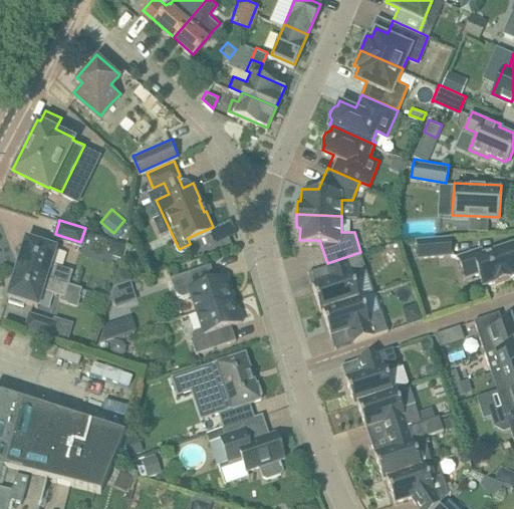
[(450,234),(418,237),(419,254),(451,252),(450,234)]
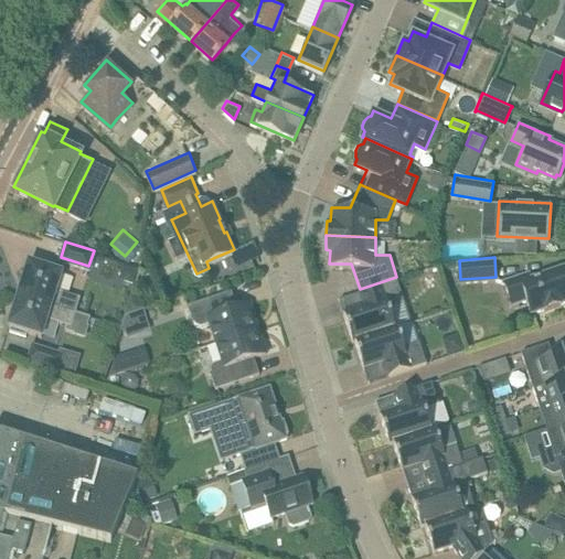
[(62,269),(50,265),(29,258),(19,290),(75,309),(81,293),(56,287),(62,269)]
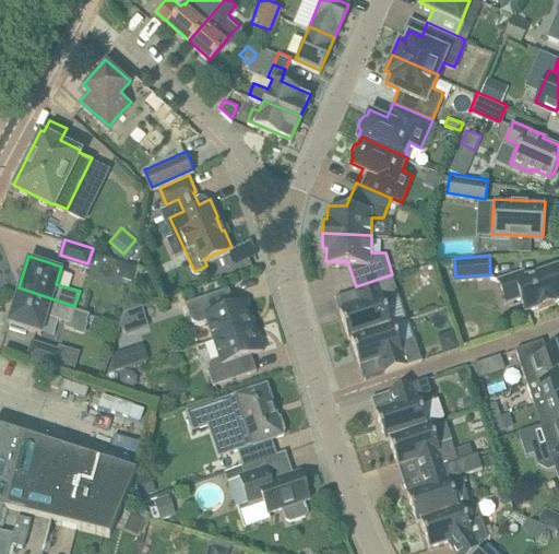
[(522,269),(499,277),(506,298),(521,294),(525,308),(558,296),(558,271),(557,263),(524,274),(522,269)]
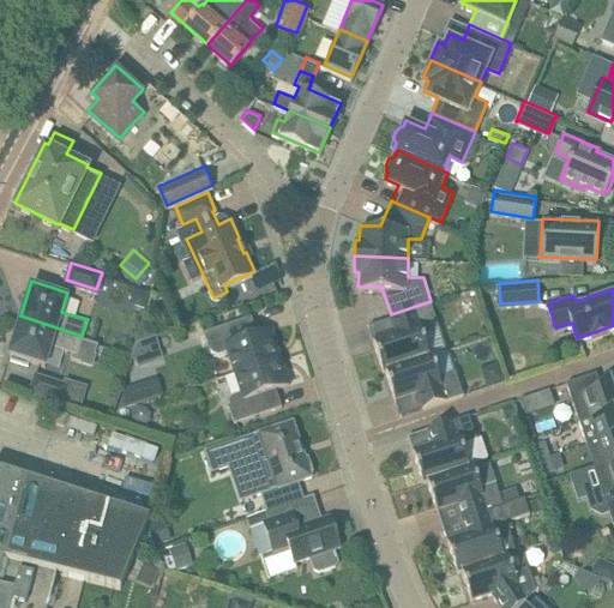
[(383,367),(431,351),(423,330),(439,325),(431,301),(391,314),(396,330),(373,337),(383,367)]
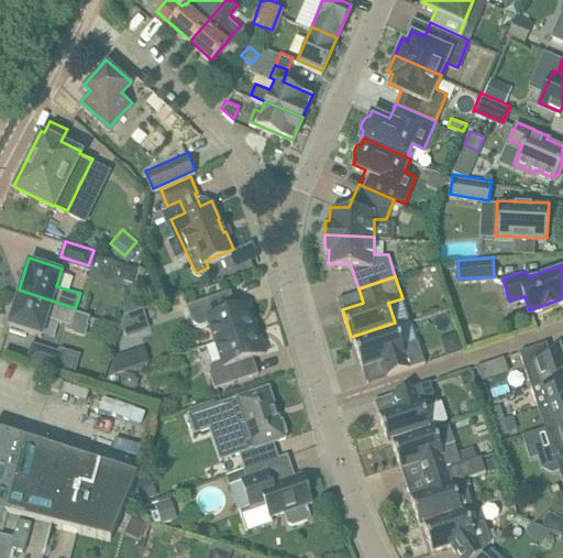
[(216,338),(257,325),(249,299),(236,304),(230,286),(187,302),(192,318),(194,318),(195,320),(200,323),(209,319),(216,338)]
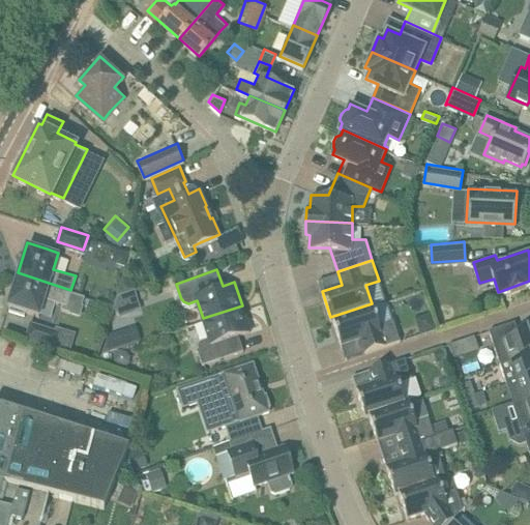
[(70,290),(18,272),(8,302),(39,313),(45,296),(63,302),(62,307),(69,310),(69,311),(80,314),(83,303),(82,303),(84,294),(70,290)]
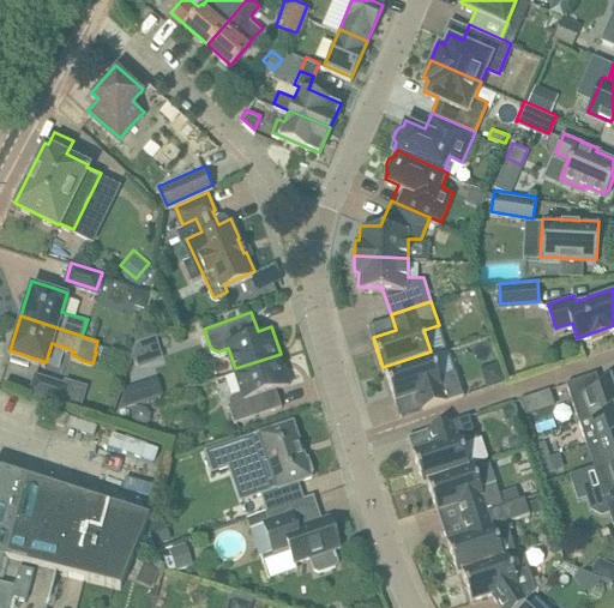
[(139,360),(160,351),(152,332),(132,341),(139,360)]
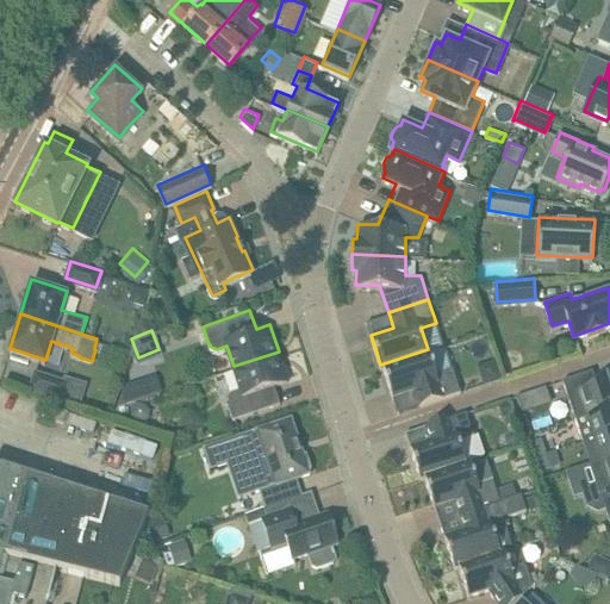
[(421,403),(460,390),(452,367),(439,372),(431,350),(428,350),(428,349),(380,365),(381,366),(383,365),(392,394),(415,387),(421,403)]
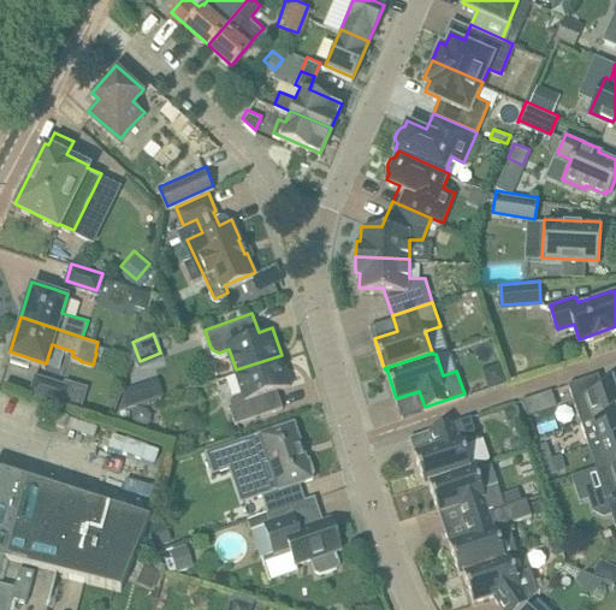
[(235,421),(260,413),(283,404),(277,386),(290,382),(282,355),(236,369),(242,390),(232,394),(230,400),(231,403),(229,403),(235,421)]
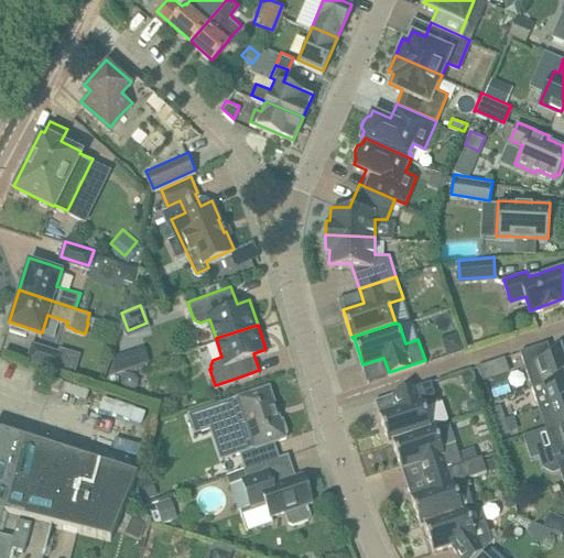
[(548,339),(520,348),(531,382),(563,371),(563,347),(552,351),(548,339)]
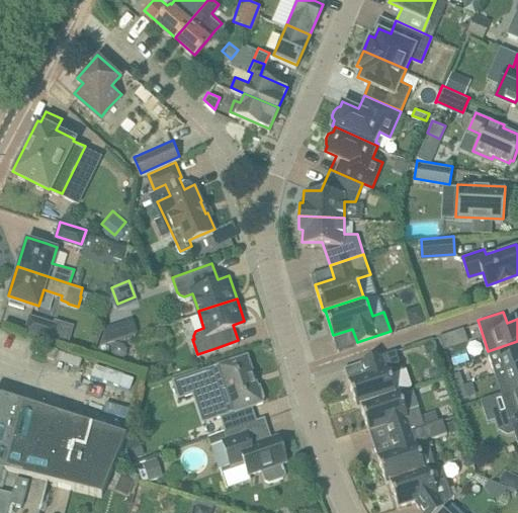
[(30,315),(26,329),(53,338),(57,323),(30,315)]
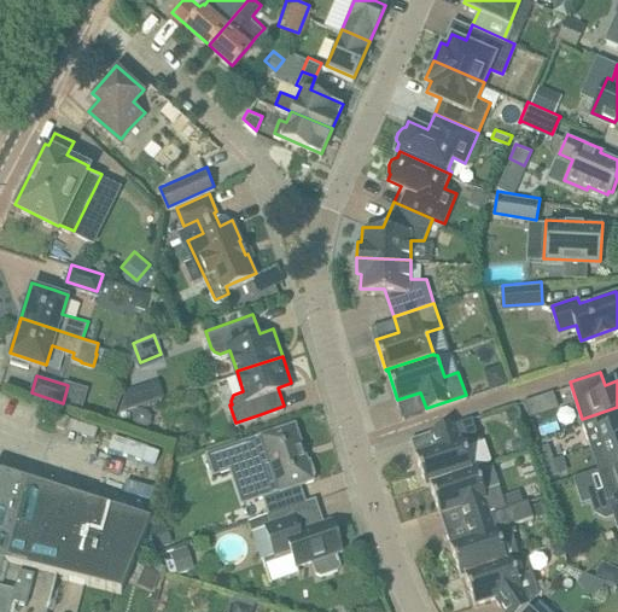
[(117,388),(123,406),(162,394),(156,376),(117,388)]
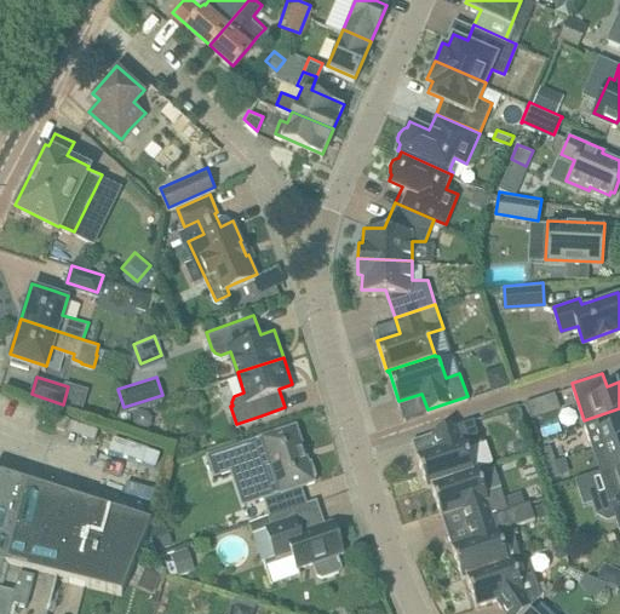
[(555,390),(526,400),(530,415),(560,406),(555,390)]
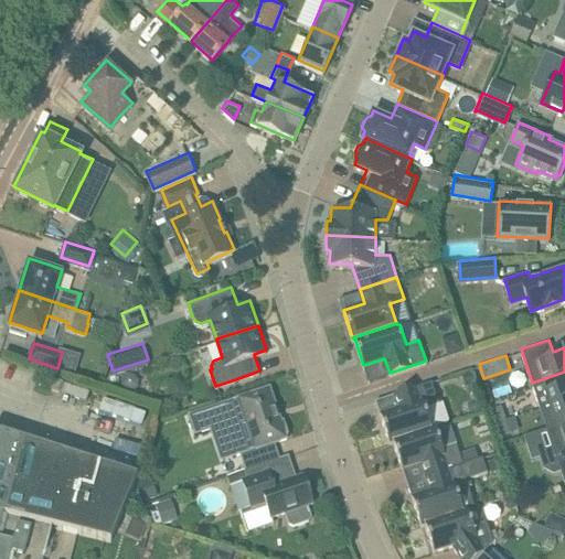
[(540,405),(550,401),(564,396),(564,372),(532,383),(540,405)]
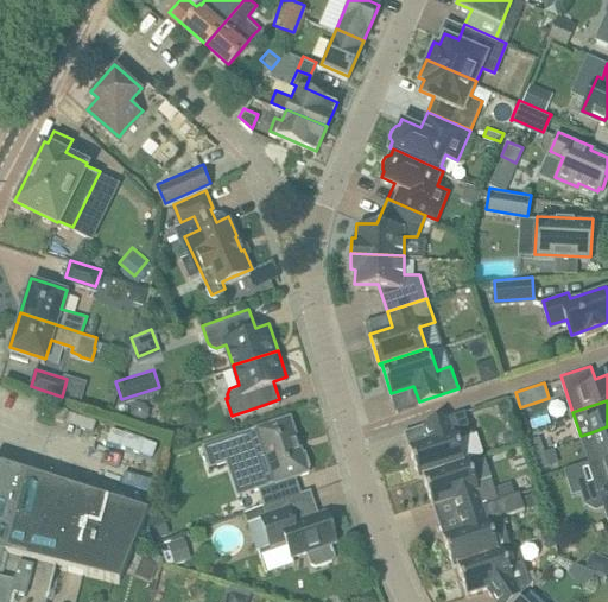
[(455,461),(466,457),(458,436),(473,431),(464,407),(424,422),(429,437),(409,443),(418,474),(455,461)]
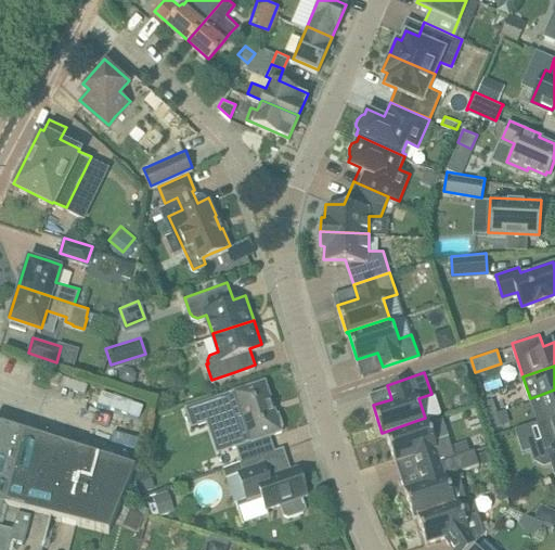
[(220,393),(185,405),(192,423),(206,419),(221,413),(231,443),(232,445),(236,444),(246,439),(250,438),(269,432),(270,432),(282,429),(281,424),(283,423),(279,410),(276,411),(274,407),(272,408),(270,399),(272,398),(265,378),(244,384),(233,388),(234,389),(220,394),(220,393)]
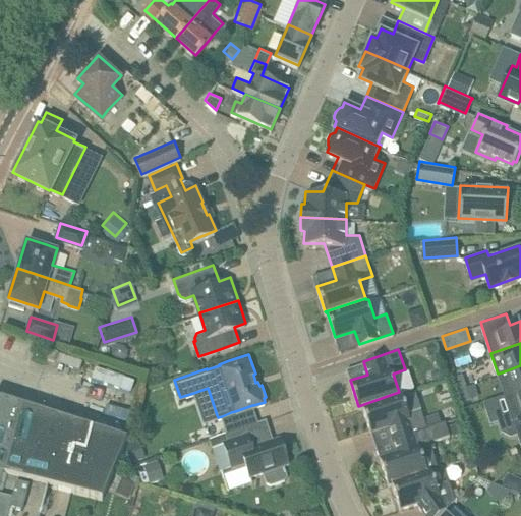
[(520,365),(507,370),(514,391),(520,387),(520,365)]
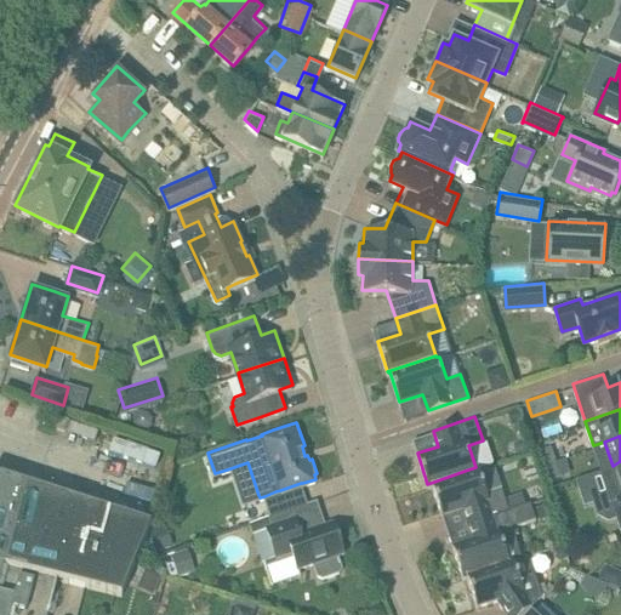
[(552,443),(540,446),(545,461),(556,457),(552,443)]
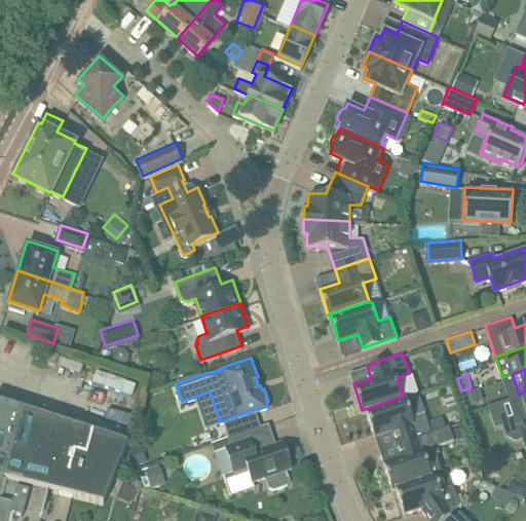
[(471,387),(461,391),(465,403),(475,400),(471,387)]
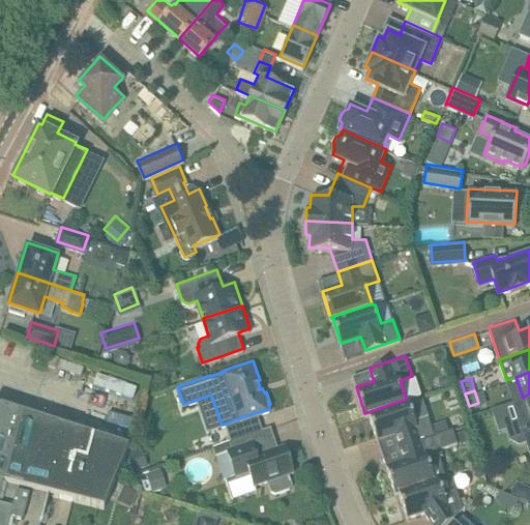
[(529,394),(523,398),(513,401),(524,432),(529,429),(529,394)]
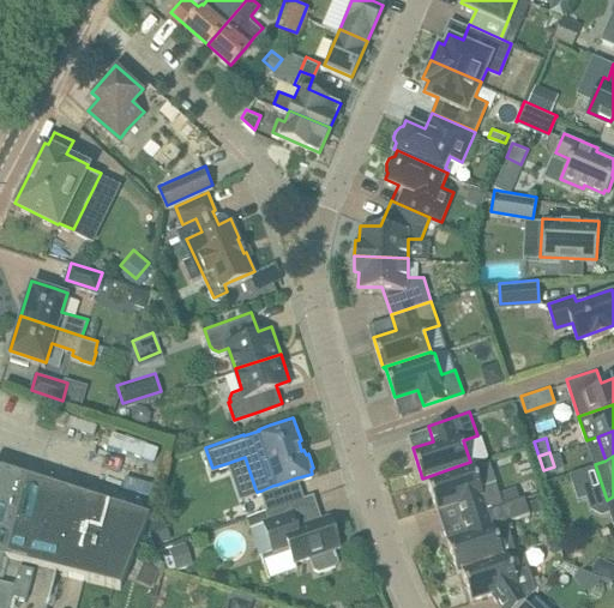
[(482,483),(474,461),(470,462),(459,465),(422,479),(423,479),(427,477),(437,507),(457,500),(463,516),(504,501),(495,480),(482,483)]
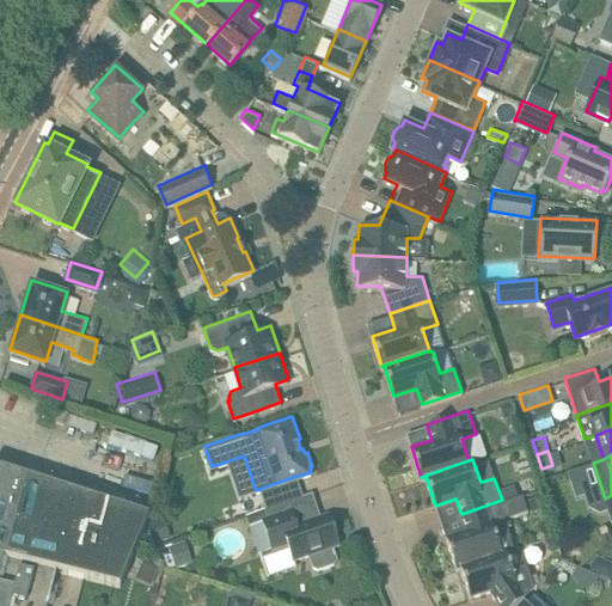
[(589,460),(565,467),(574,495),(585,491),(591,509),(604,506),(589,460)]
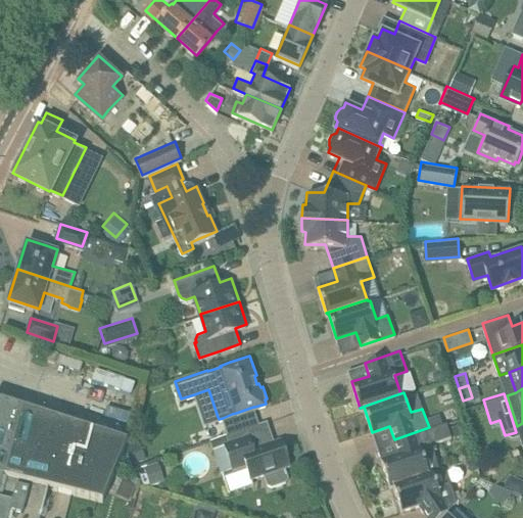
[(102,498),(128,437),(0,396),(0,472),(48,484),(102,498)]
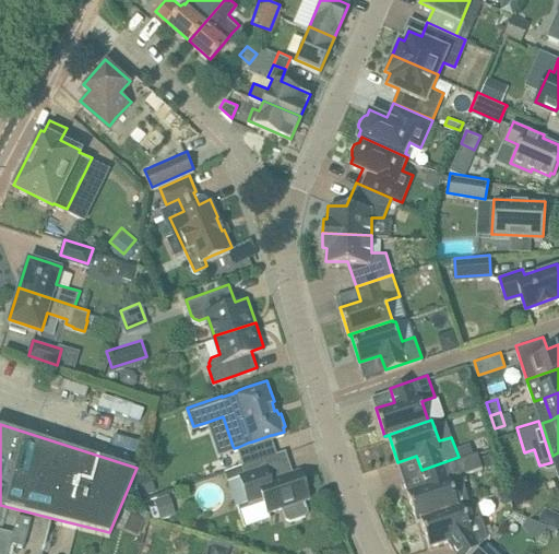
[(242,461),(253,458),(248,443),(238,447),(242,461)]
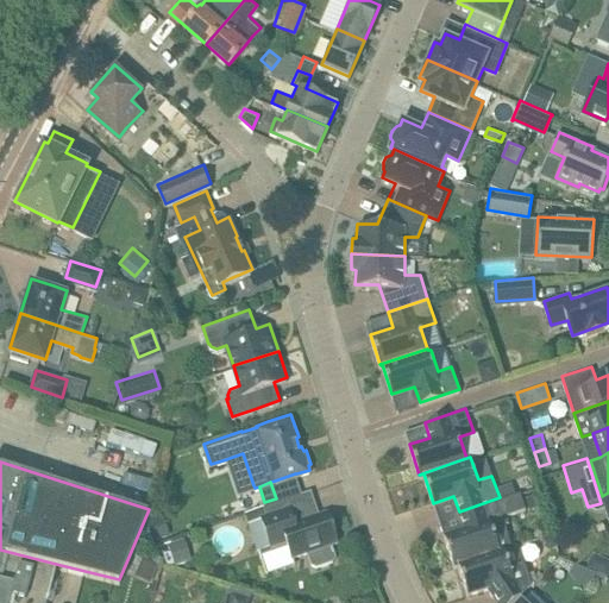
[(311,488),(263,503),(267,513),(262,515),(271,542),(286,538),(292,554),(308,548),(312,561),(316,563),(333,558),(336,553),(331,540),(337,539),(327,509),(319,512),(311,488)]
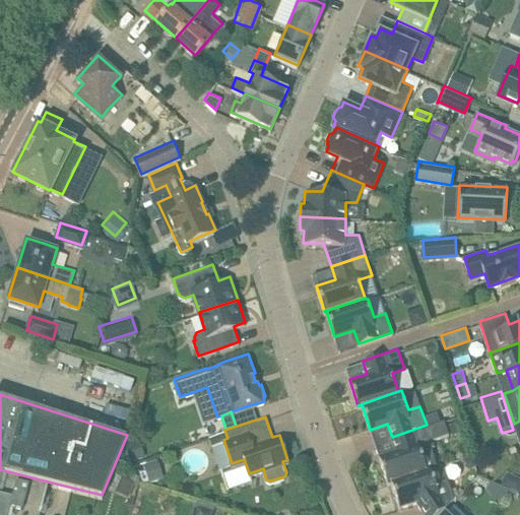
[(437,464),(431,446),(434,445),(433,438),(449,433),(444,419),(427,425),(392,437),(396,450),(379,455),(387,480),(437,464)]
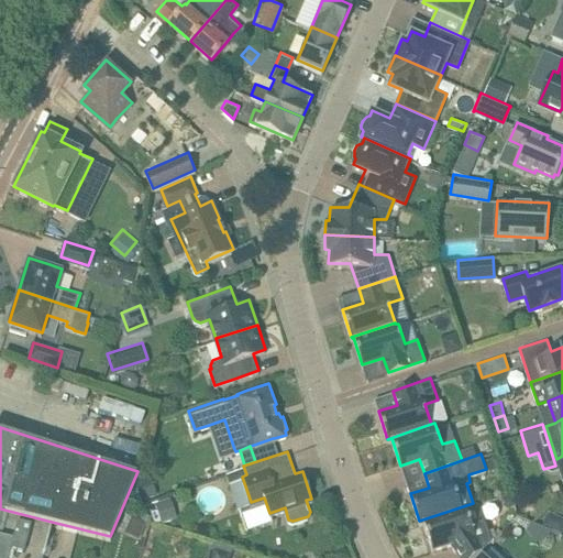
[(461,557),(471,557),(492,537),(479,501),(473,503),(419,521),(420,522),(423,521),(432,547),(451,542),(461,557)]
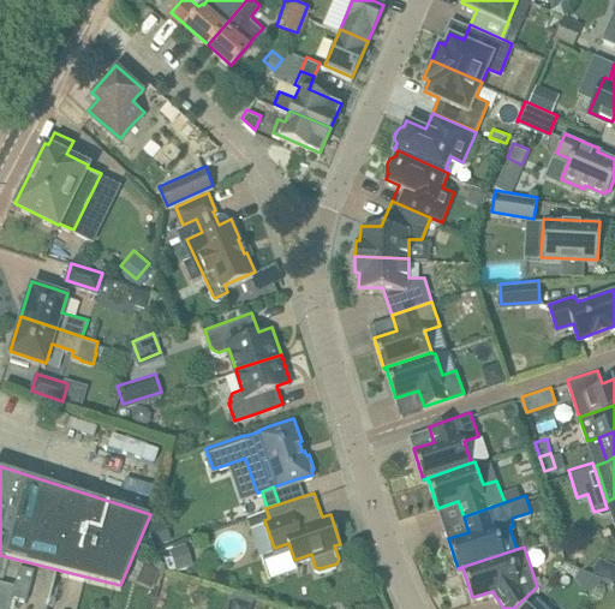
[(46,608),(57,569),(0,555),(0,608),(46,608)]
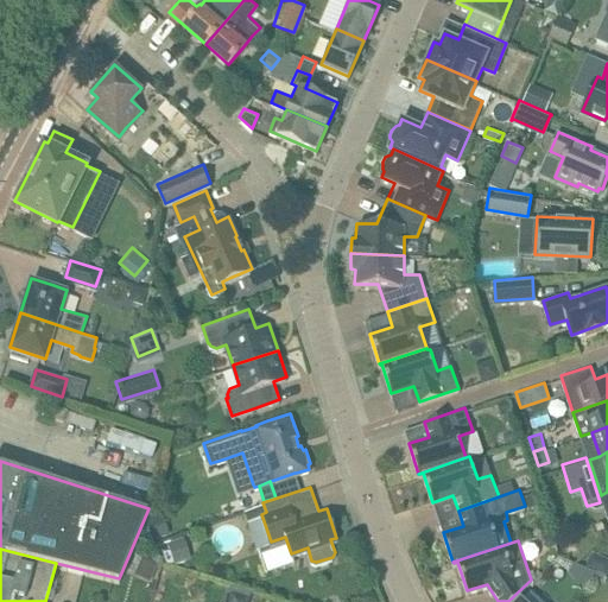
[(157,561),(141,553),(134,571),(150,577),(157,561)]
